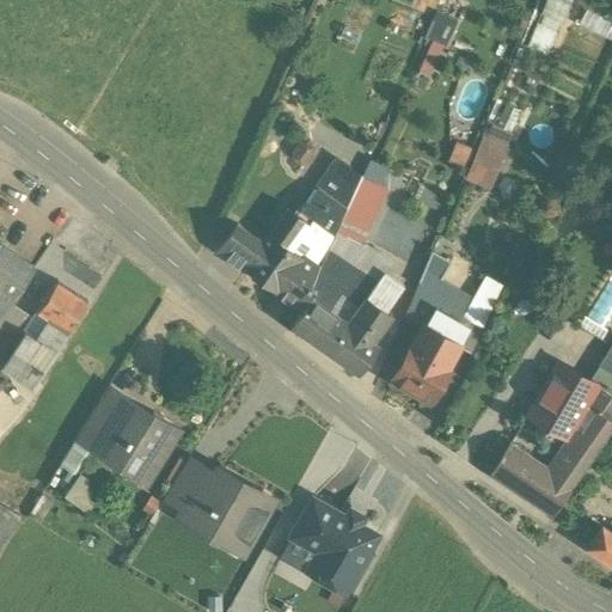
[(549,0),(528,47),(549,56),(574,0),(549,0)]
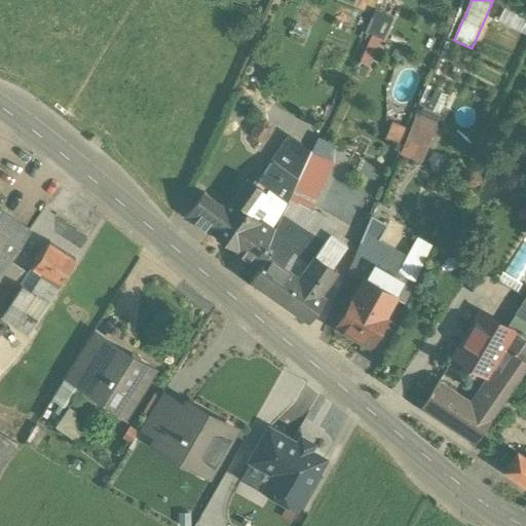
[(521,33),(525,19),(525,6),(512,1),(502,26),(521,33)]
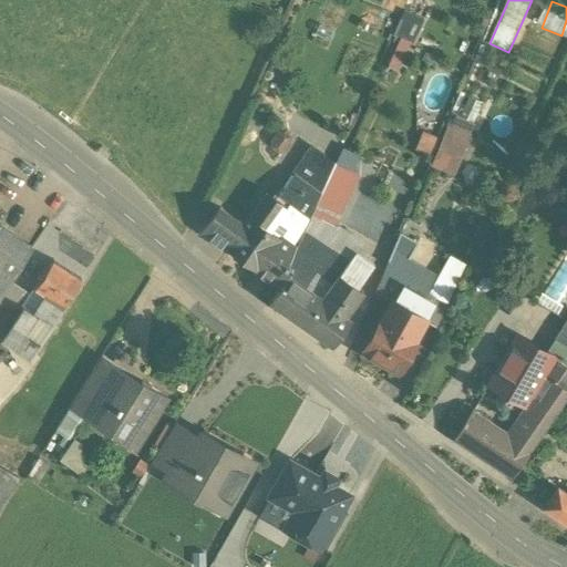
[(471,136),(449,127),(431,167),(453,176),(471,136)]
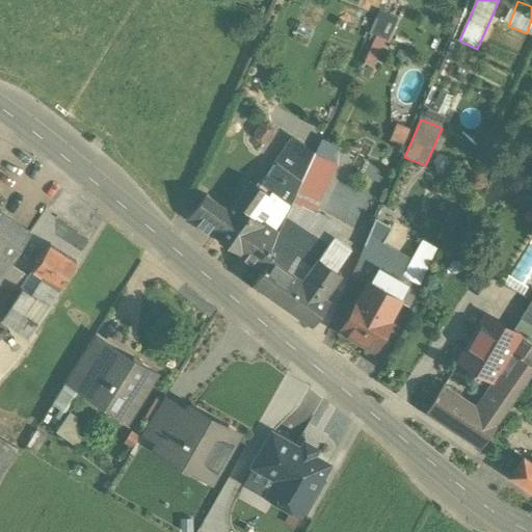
[(399,124),(392,140),(407,147),(414,130),(399,124)]
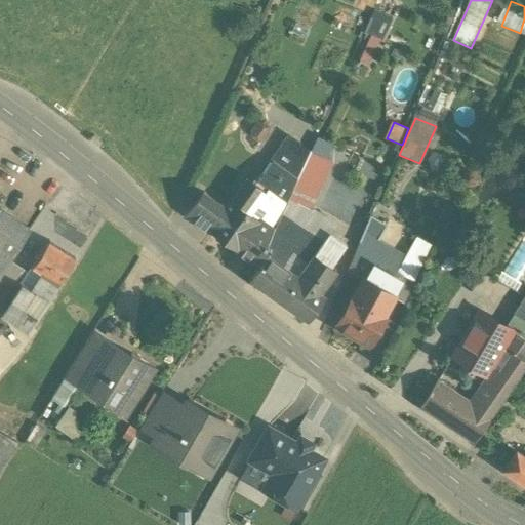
[(269,161),(296,180),(306,158),(309,149),(287,133),(269,161)]
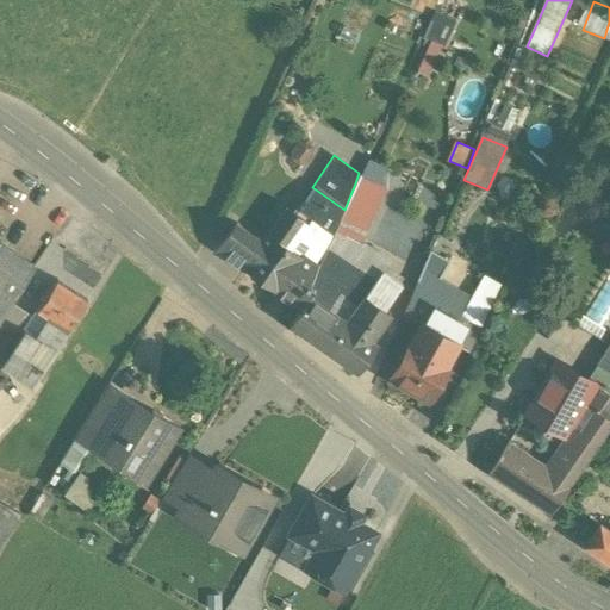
[(334,232),(331,237),(356,248),(380,195),(355,184),(344,210),(334,232)]
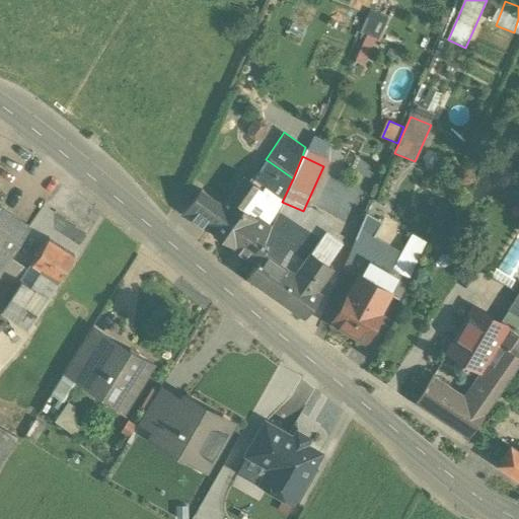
[(266,159),(253,177),(258,181),(284,198),(293,178),(266,159)]
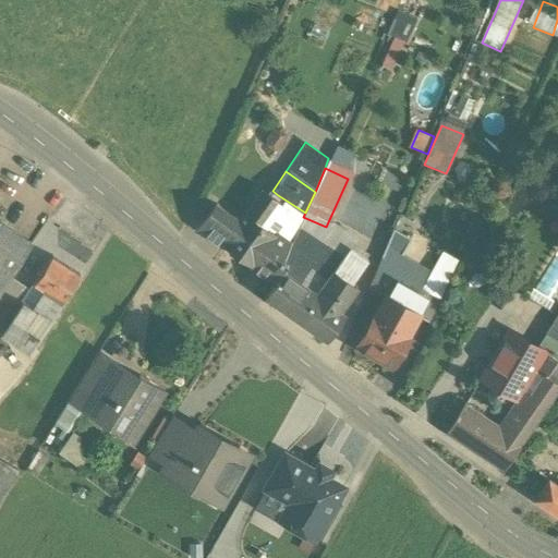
[(237,221),(221,242),(223,243),(252,264),(273,234),(274,233),(258,222),(275,199),(269,195),(259,189),(237,221)]
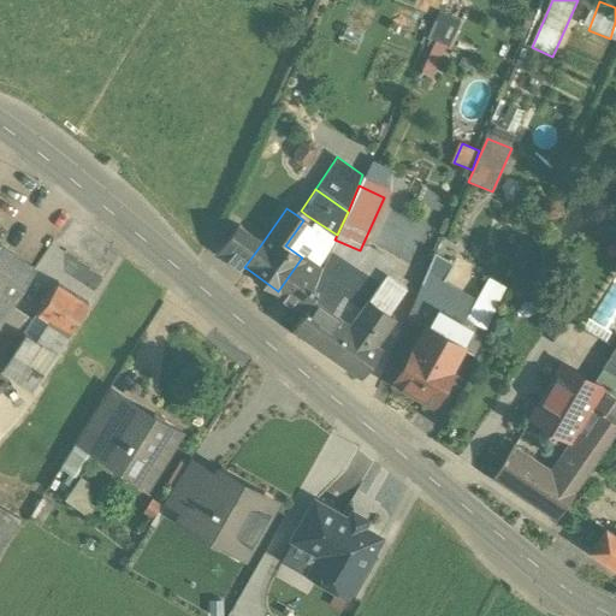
[(261,244),(237,226),(218,252),(244,271),(247,268),(244,267),(261,244)]
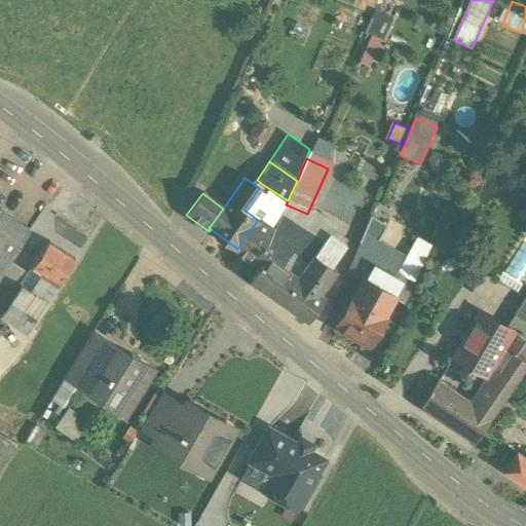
[(286,204),(280,216),(312,234),(325,241),(332,229),(307,214),(286,204)]
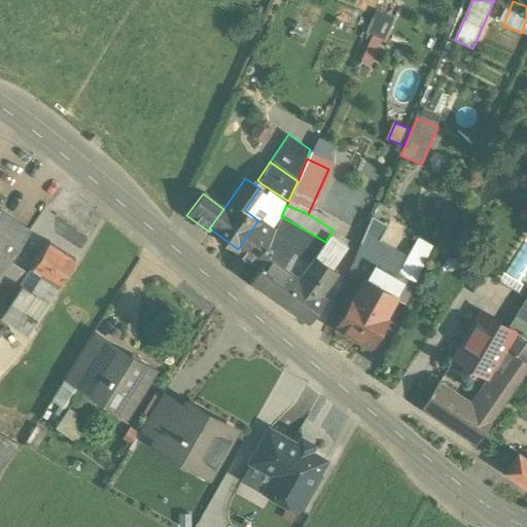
[(0,211),(0,274),(9,260),(29,230),(0,211)]
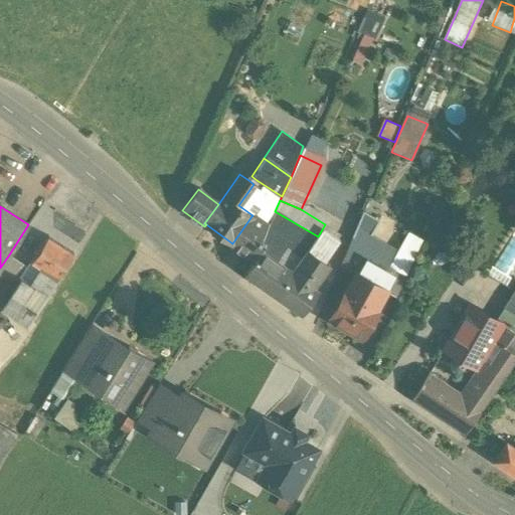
[(275,211),(268,226),(265,233),(288,247),(295,251),(306,229),(275,211)]
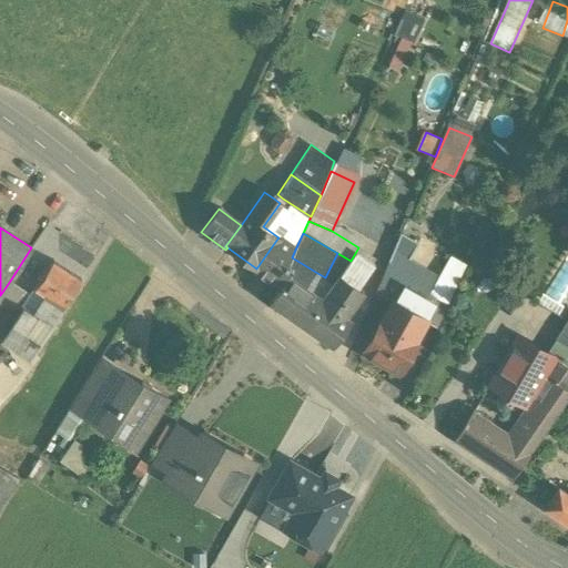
[(277,239),(256,269),(255,271),(280,288),(292,271),(290,270),(291,269),(287,266),(292,257),(295,250),(277,239)]
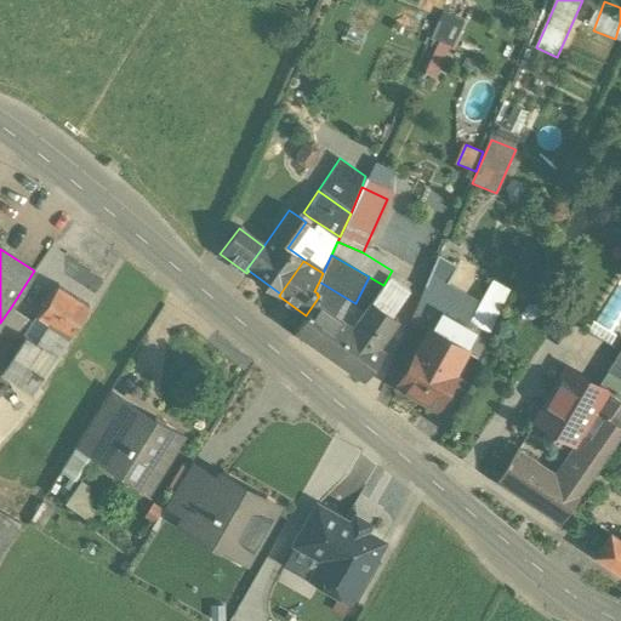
[(479,303),(428,275),(425,285),(446,298),(473,313),(479,303)]
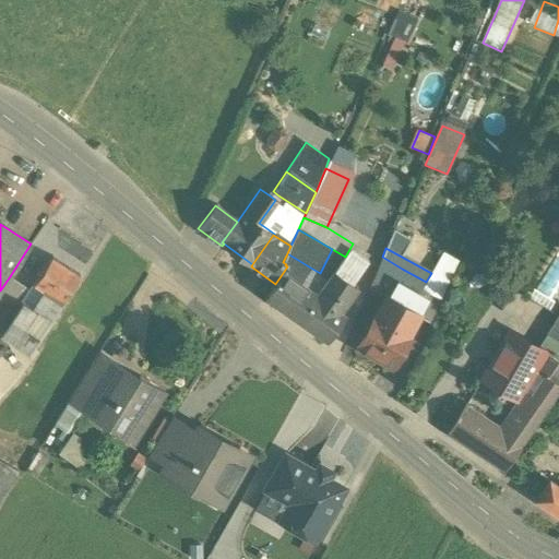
[(345,257),(332,249),(320,273),(349,290),(363,266),(345,257)]
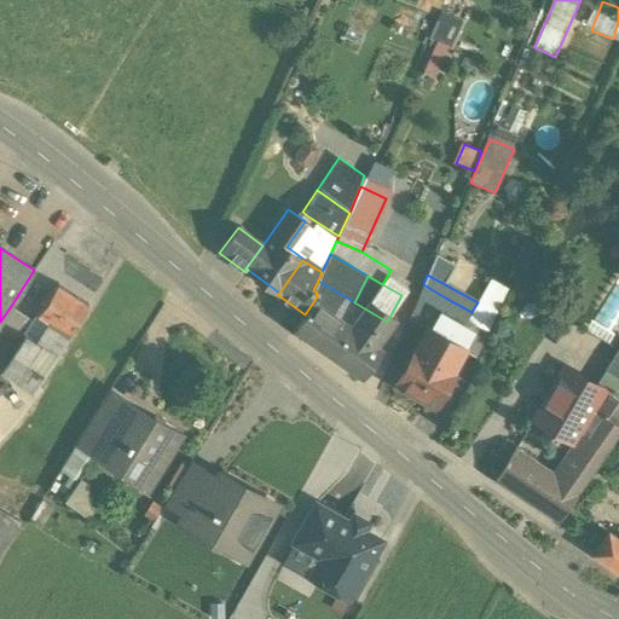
[(346,298),(318,281),(313,290),(317,293),(316,294),(318,295),(340,308),(346,298)]
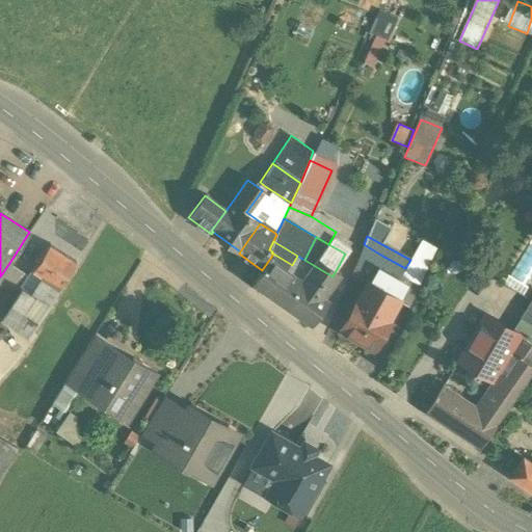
[(76,262),(49,244),(32,269),(59,287),(76,262)]
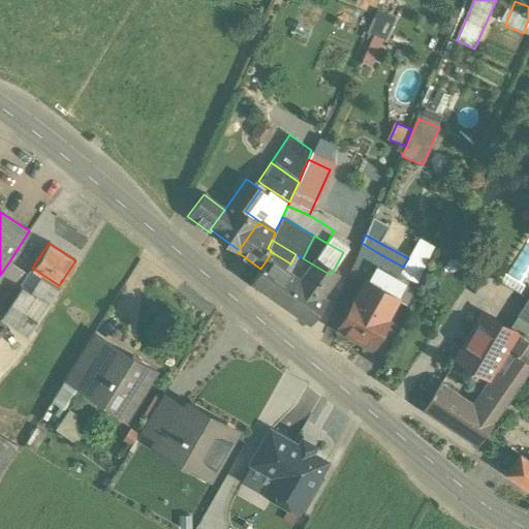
[(362,243),(348,273),(365,282),(374,266),(380,254),(362,243)]
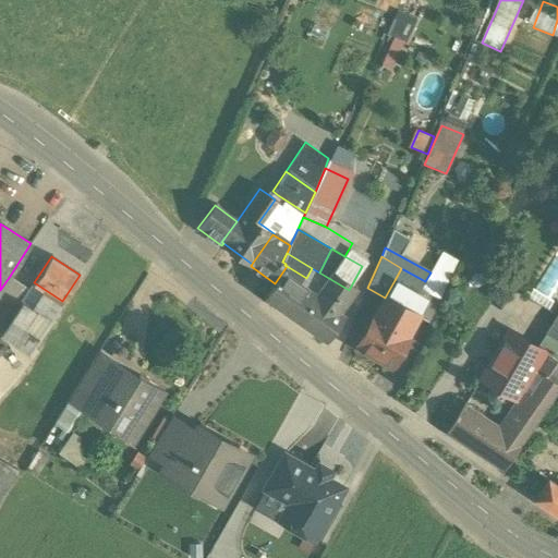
[(319,273),(312,268),(306,278),(287,266),(275,283),(266,295),(325,340),(351,291),(349,290),(319,273)]
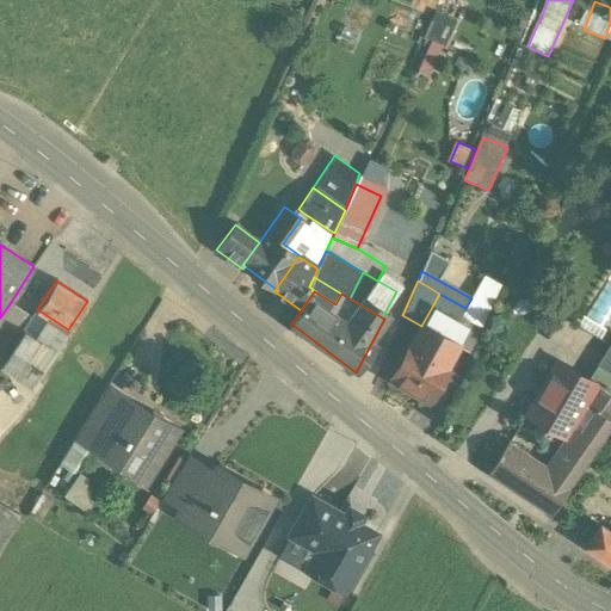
[(466,308),(439,294),(432,307),(458,322),(466,308)]
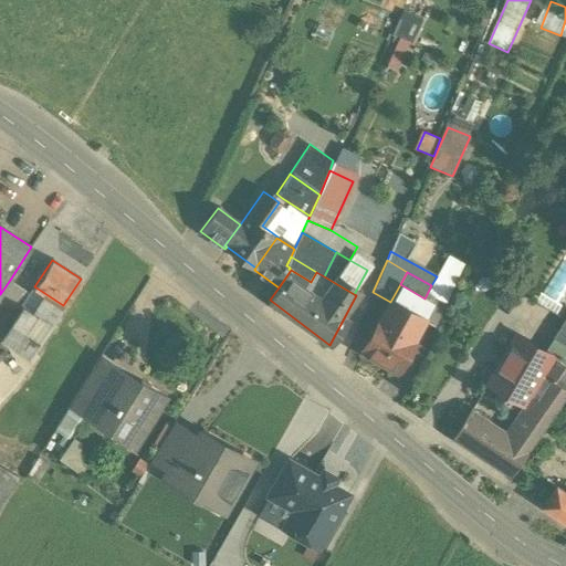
[(0,294),(0,354),(9,339),(3,336),(31,293),(10,280),(0,294)]
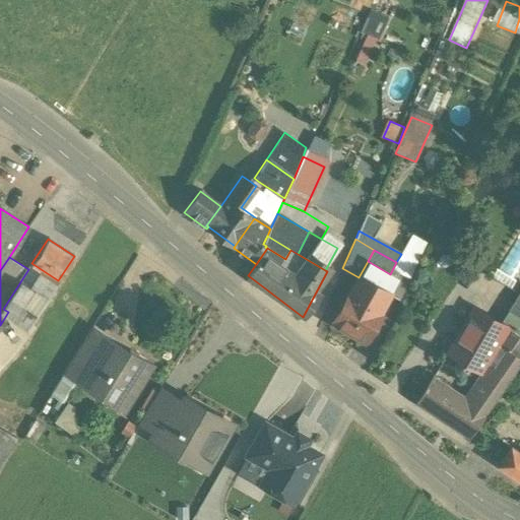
[(390,274),(368,261),(359,277),(375,286),(389,295),(397,278),(396,277),(390,274)]
